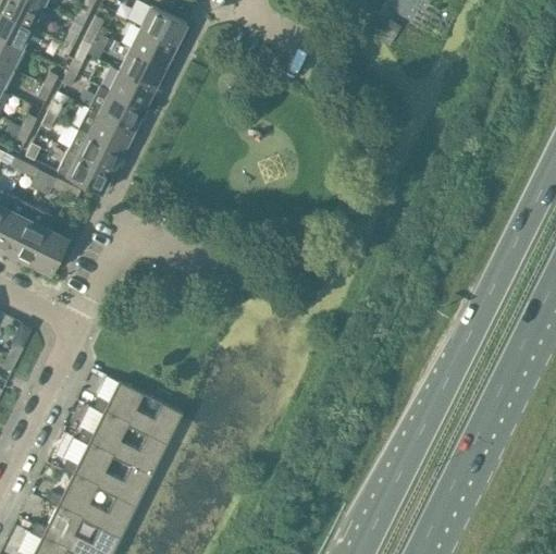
[(1,0),(0,4),(0,11),(33,27),(42,7),(29,0),(1,0)]
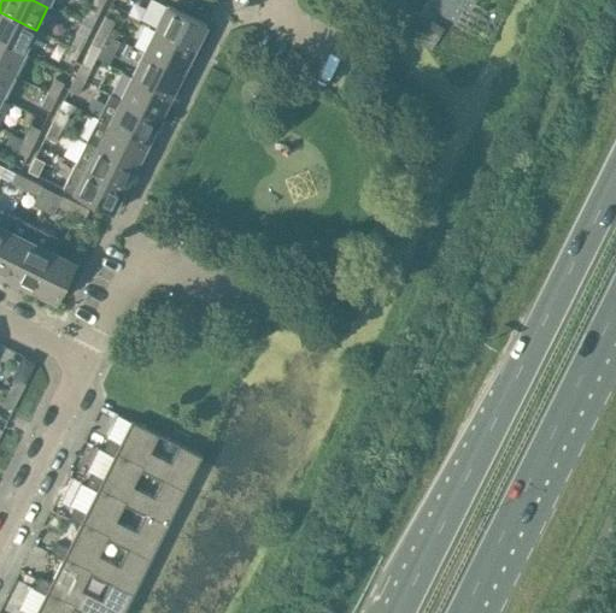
[(179,0),(177,4),(191,11),(195,1),(192,0),(179,0)]
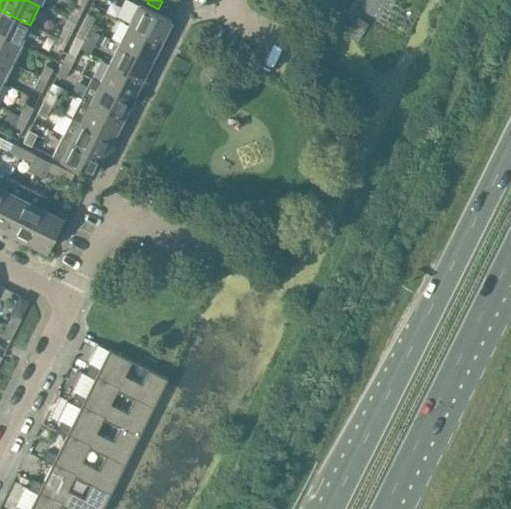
[(73,13),(81,17),(86,6),(79,2),(73,13)]
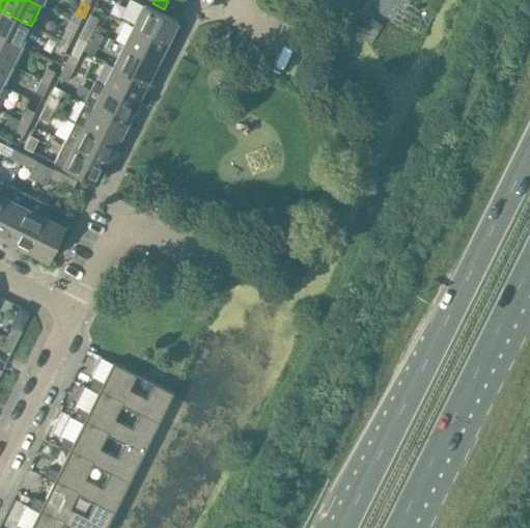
[(134,28),(167,45),(177,23),(144,6),(134,28)]
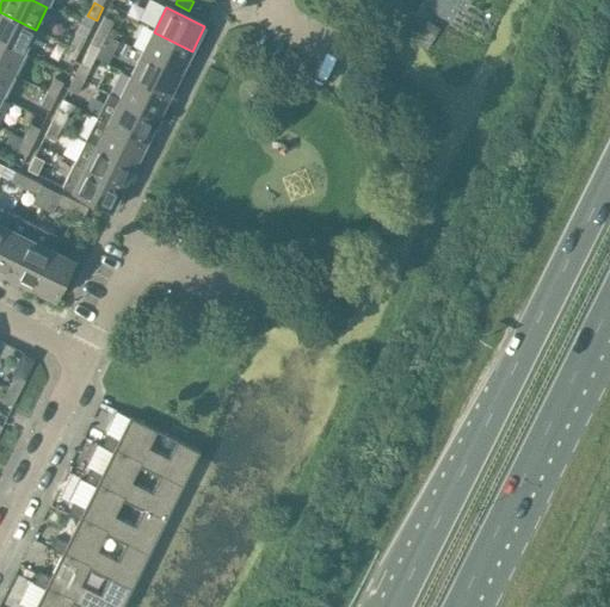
[(0,41),(24,54),(36,30),(0,12),(0,41)]
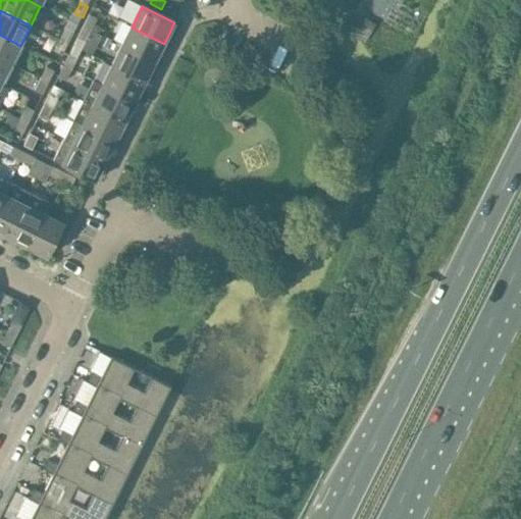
[(84,28),(92,32),(98,20),(90,16),(84,28)]
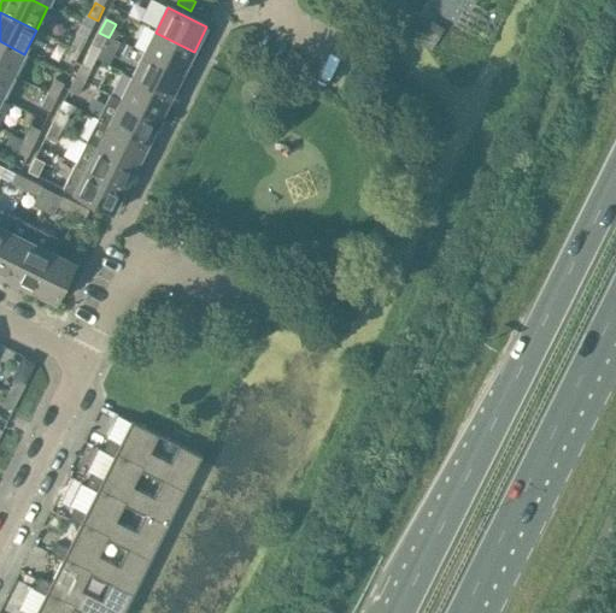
[(92,46),(101,51),(109,37),(99,33),(92,46)]
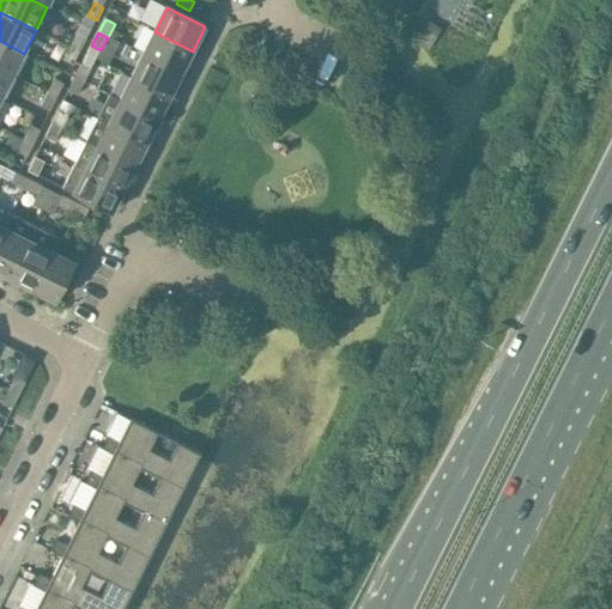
[(143,55),(182,74),(193,52),(155,32),(143,55)]
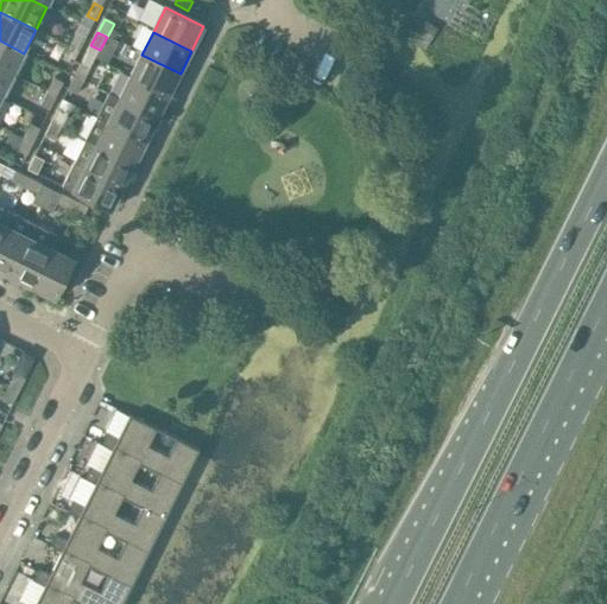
[(70,48),(80,52),(87,39),(77,35),(70,48)]
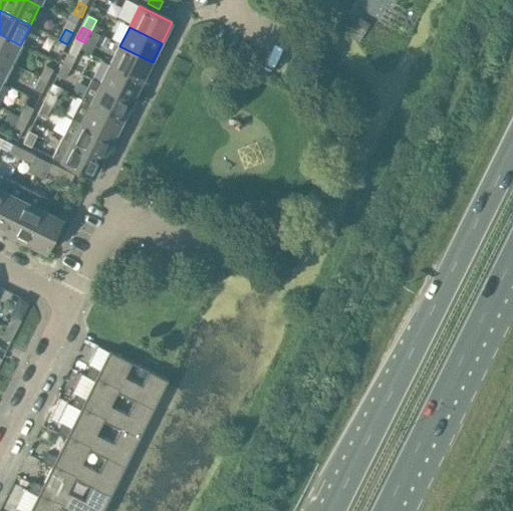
[(0,58),(10,64),(20,45),(0,34),(0,58)]
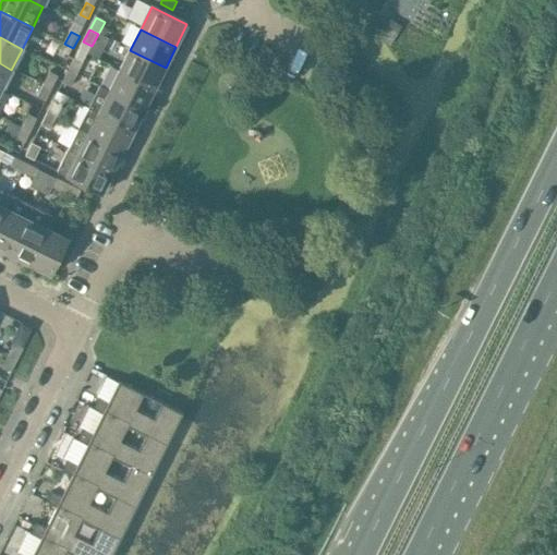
[(59,56),(67,60),(73,48),(64,44),(59,56)]
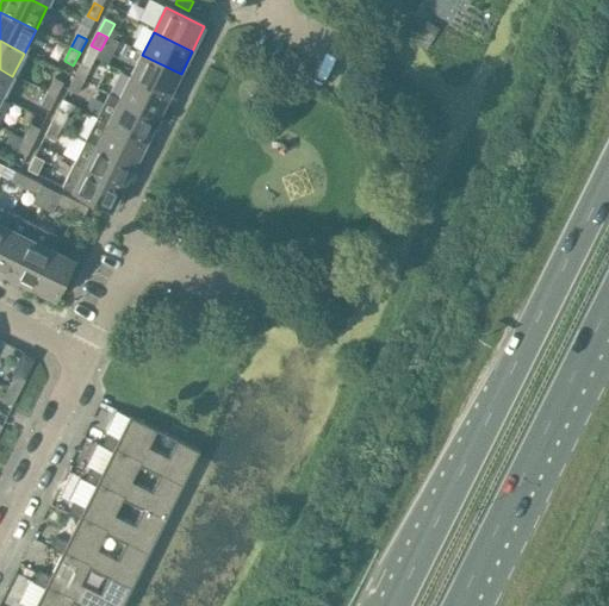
[(131,77),(169,97),(181,74),(142,55),(131,77)]
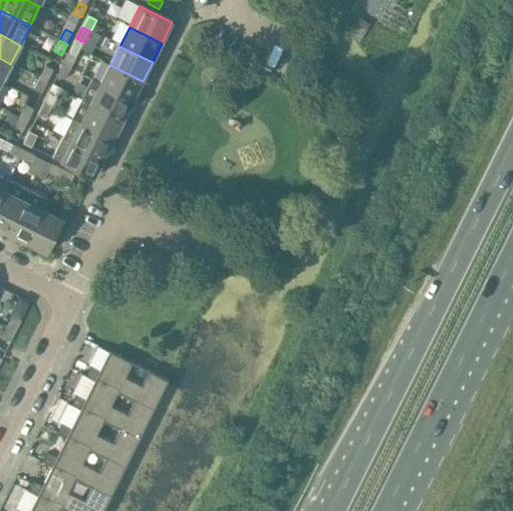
[(63,66),(71,70),(76,59),(68,55),(63,66)]
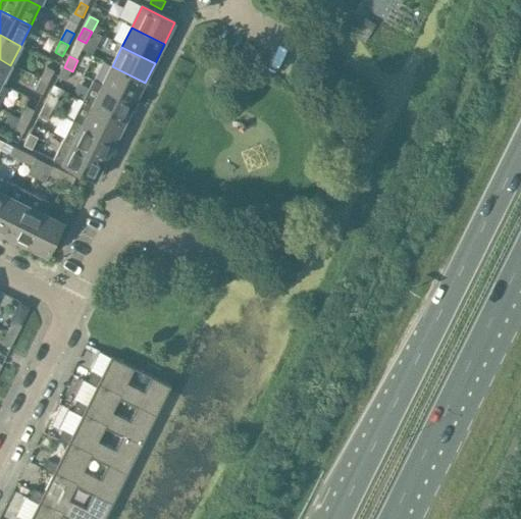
[(0,84),(1,85),(10,65),(0,59),(0,84)]
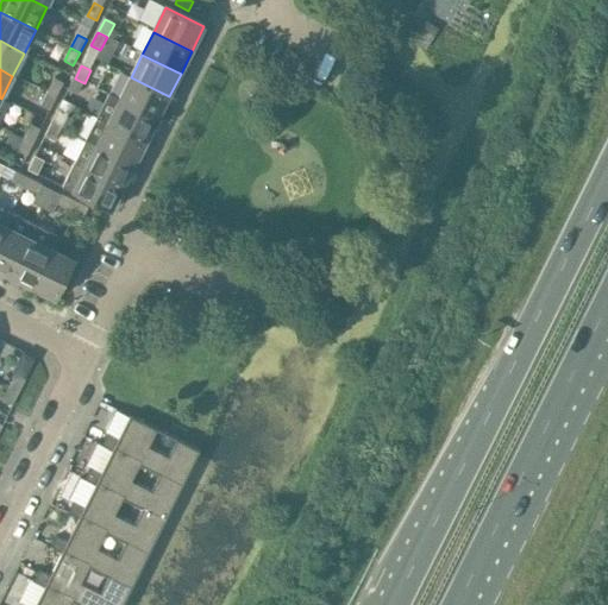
[(119,101),(157,120),(169,96),(131,77),(119,101)]
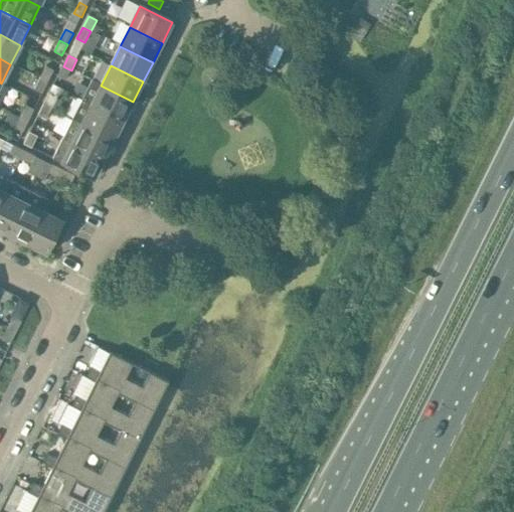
[(57,77),(65,81),(71,70),(63,66),(57,77)]
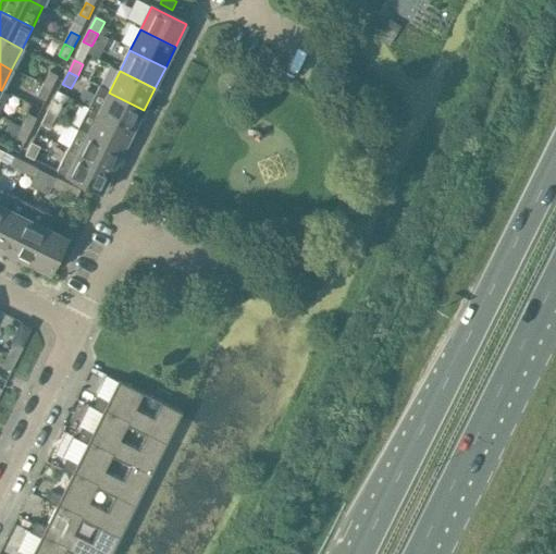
[(44,86),(52,90),(58,77),(50,74),(44,86)]
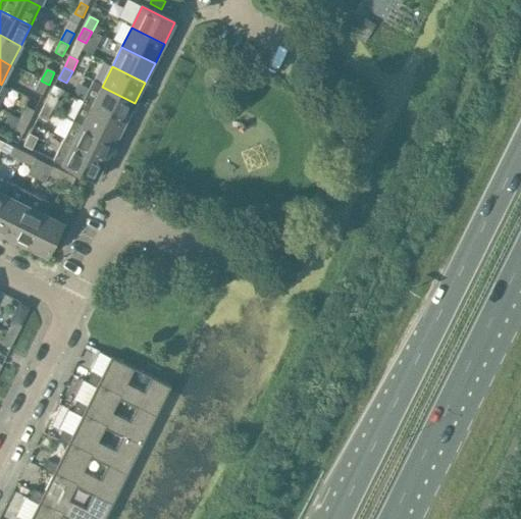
[(35,92),(43,96),(49,85),(41,81),(35,92)]
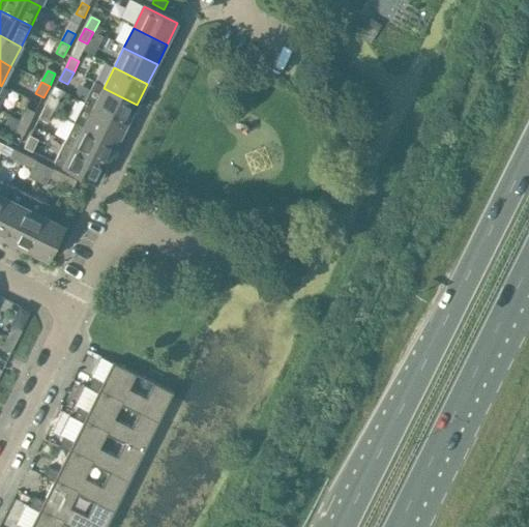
[(85,104),(127,124),(137,105),(104,88),(95,83),(85,104)]
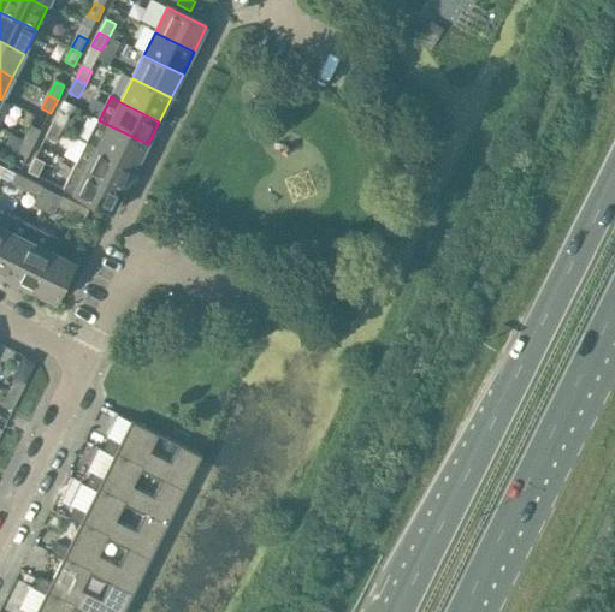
[(52,126),(61,131),(69,117),(59,112),(52,126)]
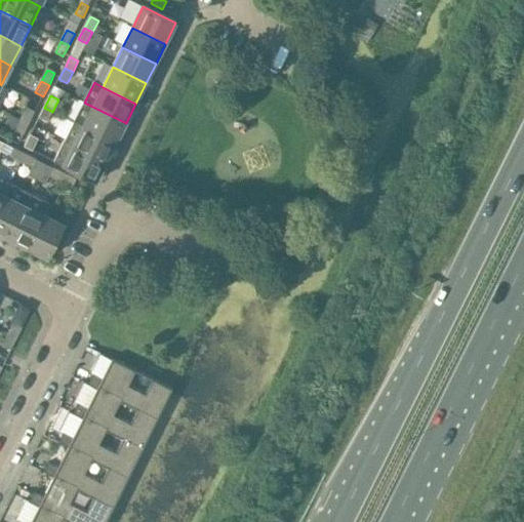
[(74,122),(116,143),(126,123),(84,103),(74,122)]
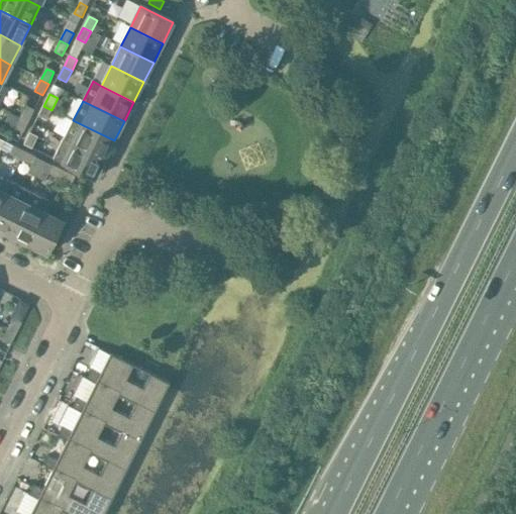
[(38,117),(46,121),(52,110),(43,106),(38,117)]
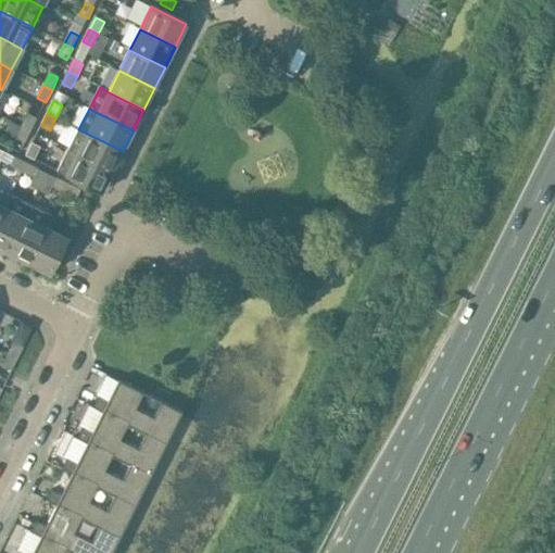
[(23,127),(30,132),(37,120),(28,115),(23,127)]
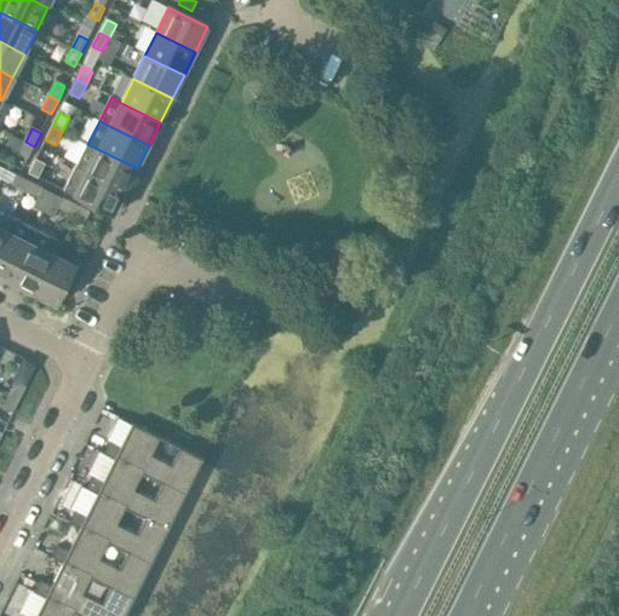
[(18,156),(28,161),(34,147),(26,142),(18,156)]
